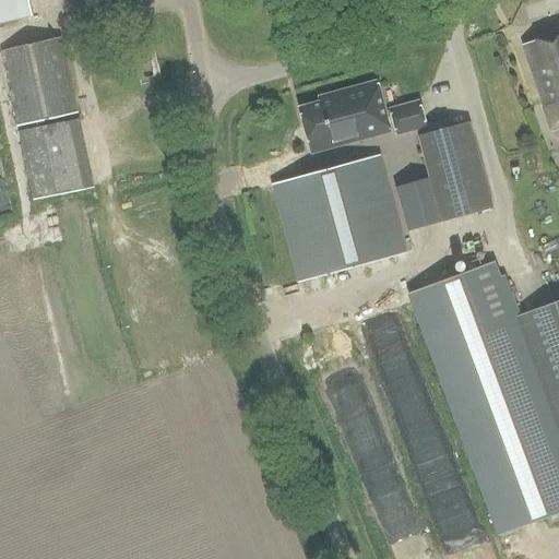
[(0,0),(0,21),(28,14),(25,0),(0,0)]
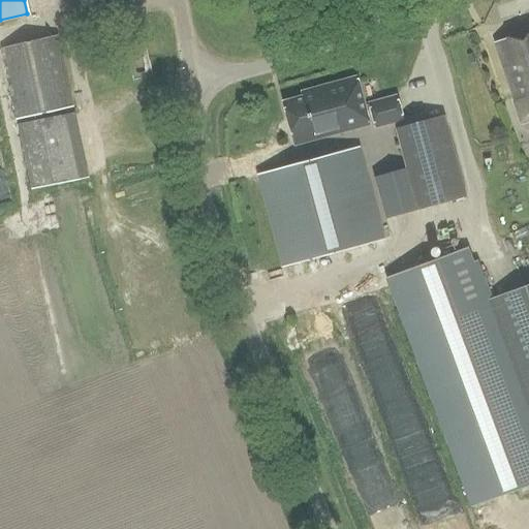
[(528,26),(495,38),(524,120),(528,118),(528,26)]
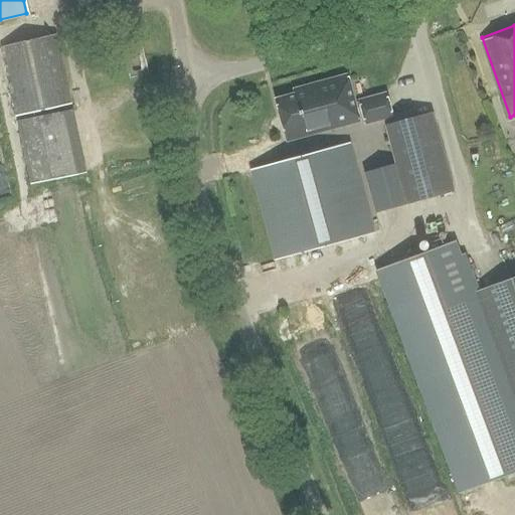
[(18,119),(72,106),(55,36),(2,48),(18,119)]
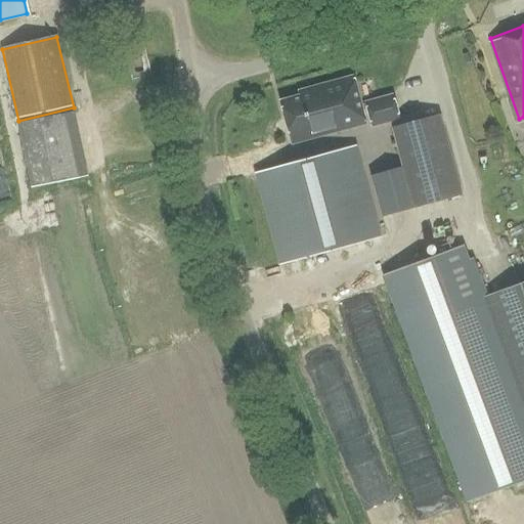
[(300,96),(280,101),(292,143),(365,123),(353,78),(299,92),(300,96)]
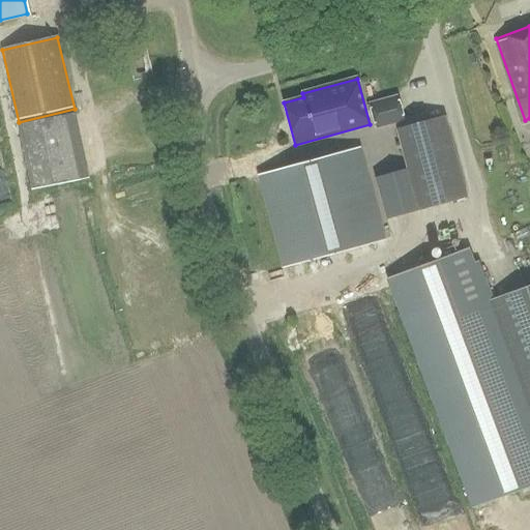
[(396,97),(371,105),(377,126),(403,119),(396,97)]
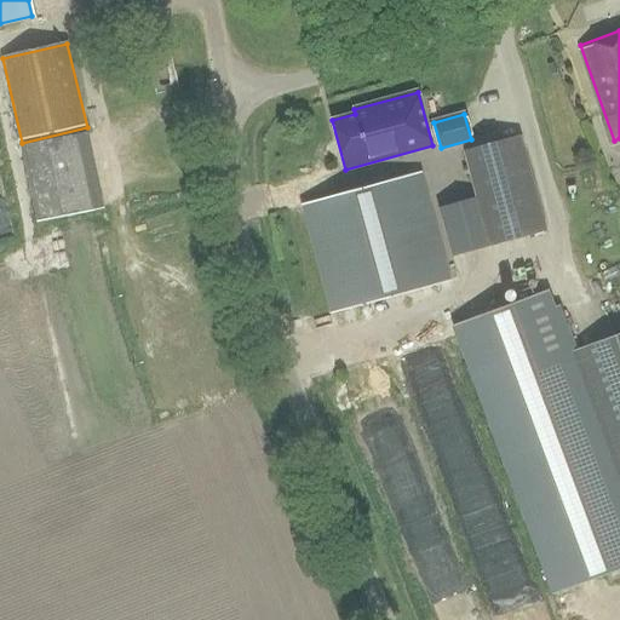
[(521,132),(464,148),(474,177),(492,242),(546,227),(521,132)]
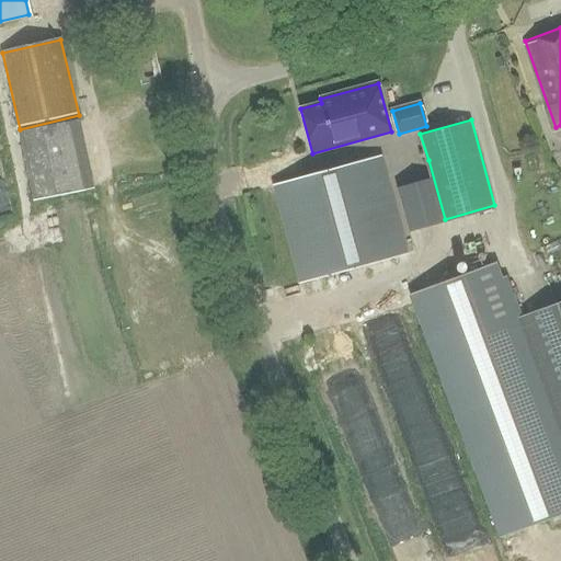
[(375,159),(275,187),(301,285),(302,285),(401,255),(375,159)]
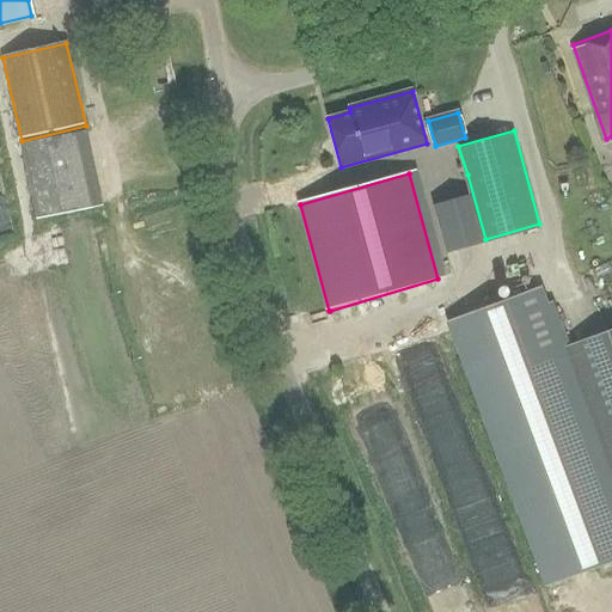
[(542,287),(446,322),(544,587),(611,561),(611,328),(564,347),(542,287)]
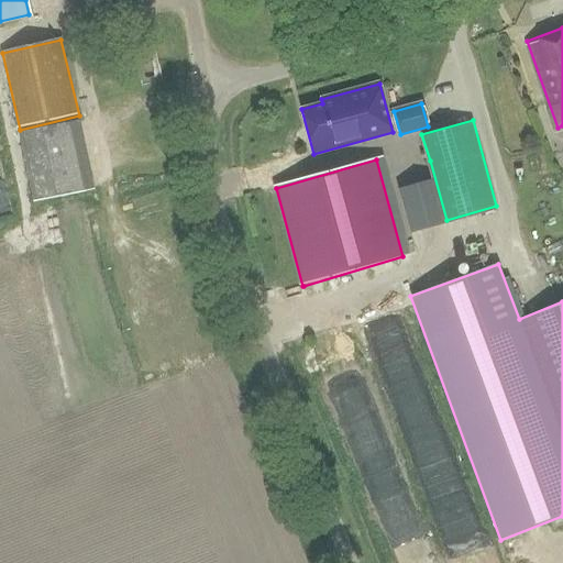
[(395,365),(419,355),(412,337),(387,346),(395,365)]
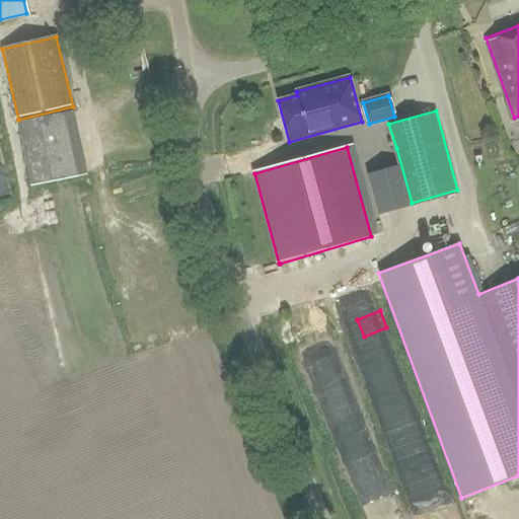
[(423,439),(415,416),(387,425),(395,449),(423,439)]
